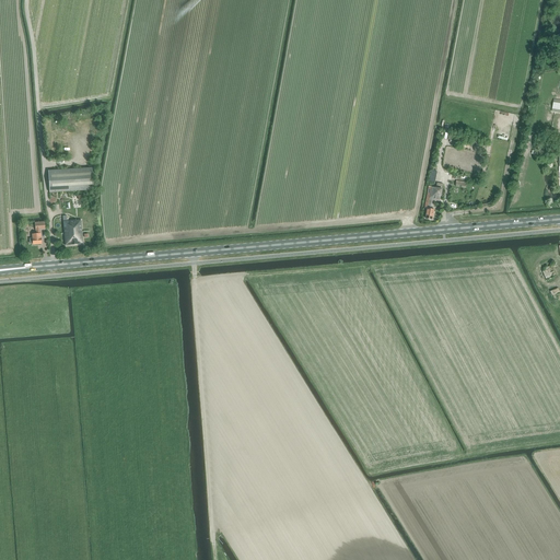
[(47,171),(48,193),(93,189),(92,167),(47,171)]
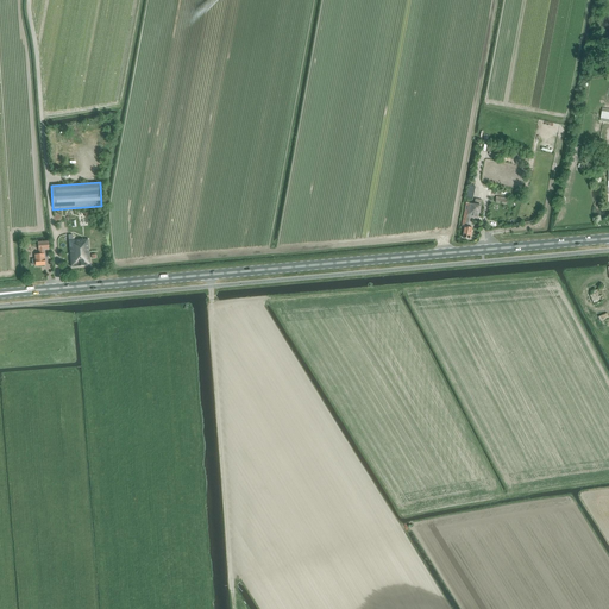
[(464,221),(463,226),(465,227),(463,238),(466,238),(470,239),(472,228),(469,227),(469,225),(471,218),(478,218),(482,200),(476,199),(475,205),(468,202),(464,221)]
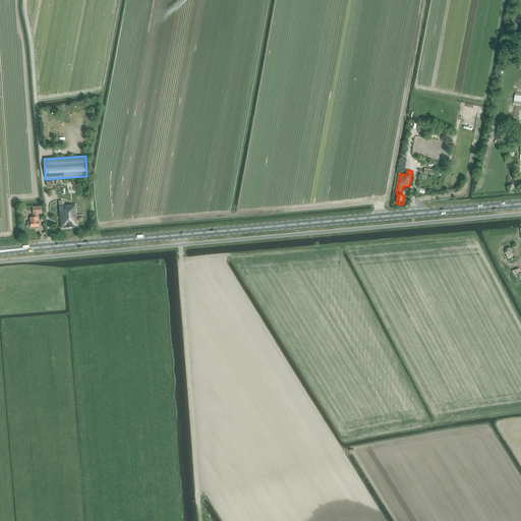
[(63,203),(62,204),(62,206),(58,206),(60,228),(77,227),(75,205),(70,206),(70,205),(63,206),(63,203)]
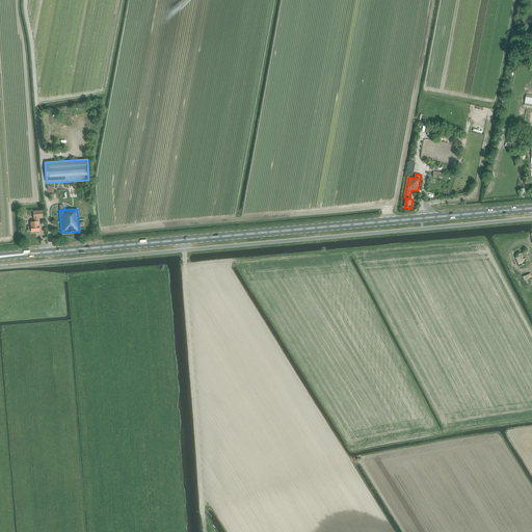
[(43,211),(32,211),(33,218),(34,218),(34,222),(30,223),(30,227),(27,227),(28,232),(31,232),(31,233),(40,232),(38,218),(43,218),(43,211)]
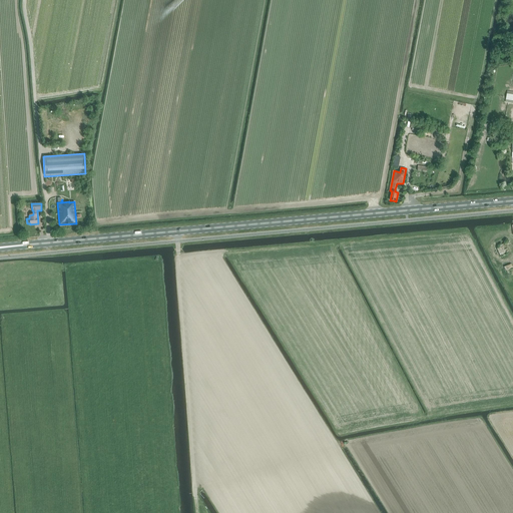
[(499,248),(496,249),(499,255),(509,251),(505,243),(498,246),(499,248)]
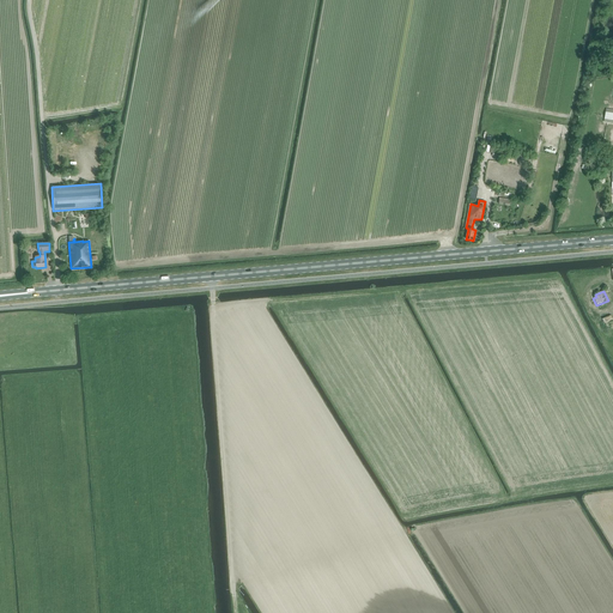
All buildings are outlined.
